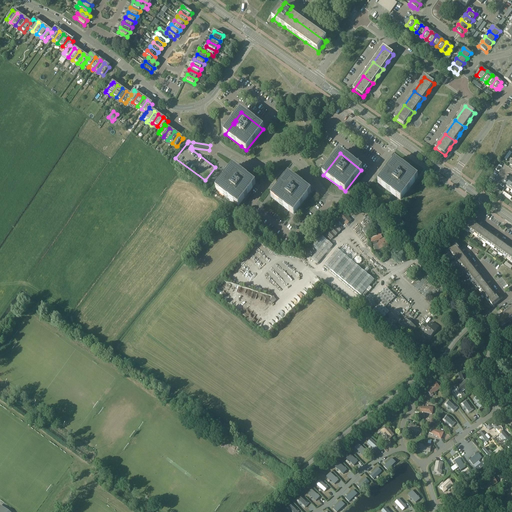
[(387,173),(379,183),(395,195),(400,199),(417,178),(395,161),(389,170),(387,173)]
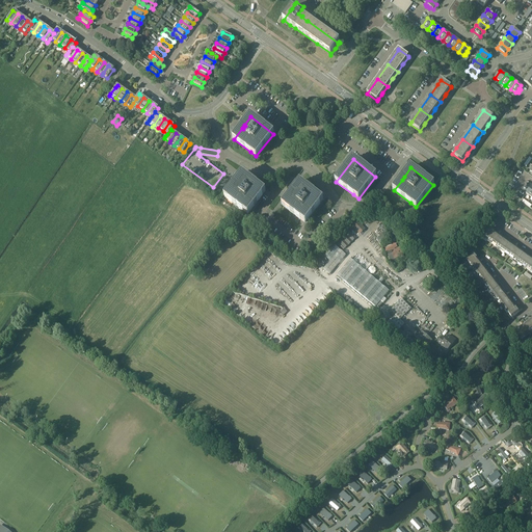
[(232,188),(224,196),(242,210),(247,214),(265,191),(242,175),(236,183),(237,184),(235,187),(233,186),(232,188)]
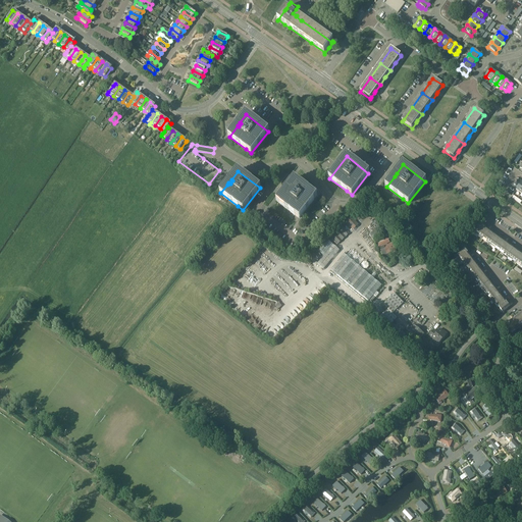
[(285,191),(277,201),(294,214),(299,218),(316,196),(294,179),(288,188),(289,189),(286,192),(285,191)]
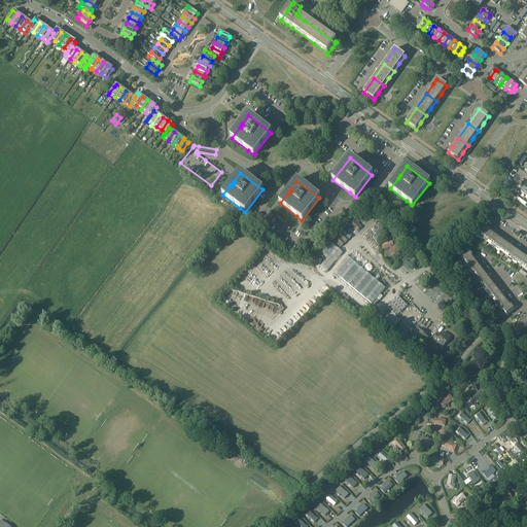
[(354,219),(349,224),(356,232),(361,227),(354,219)]
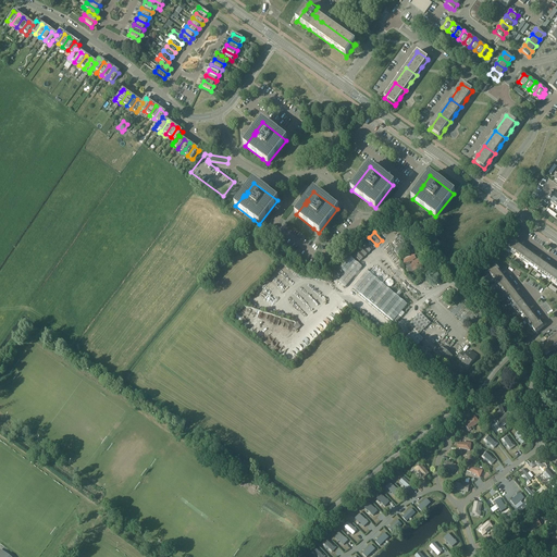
[(506,248),(507,248),(524,261),(530,252),(528,251),(529,250),(525,247),(522,246),(521,245),(519,244),(516,240),(515,242),(512,239),(506,248)]
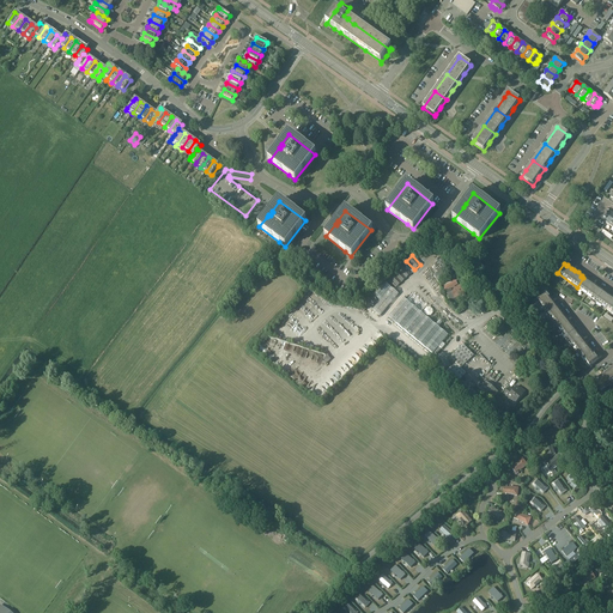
[(401,266),(388,278),(396,287),(402,280),(410,274),(401,266)]
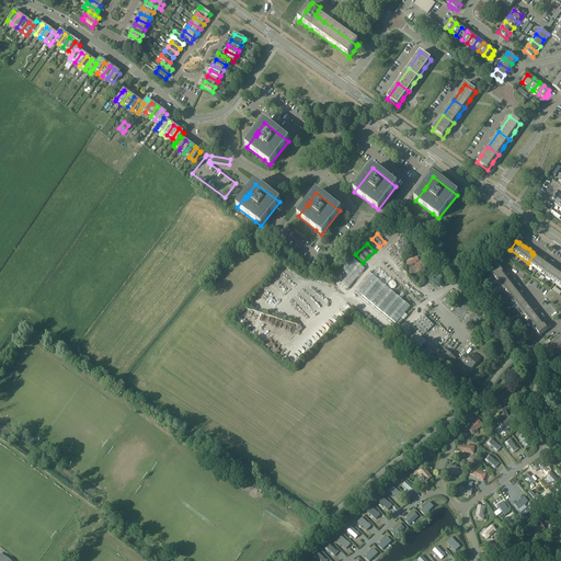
[(403,248),(397,252),(400,259),(407,253),(403,248)]
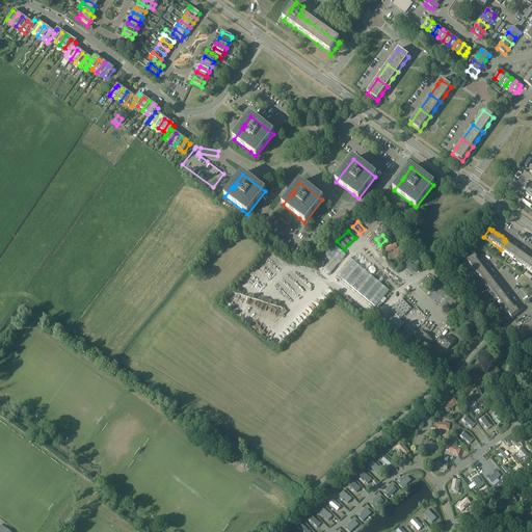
[(506,241),(501,249),(519,261),(524,254),(522,253),(521,251),(522,250),(519,248),(516,246),(515,246),(513,244),(510,242),(509,243),(506,241)]
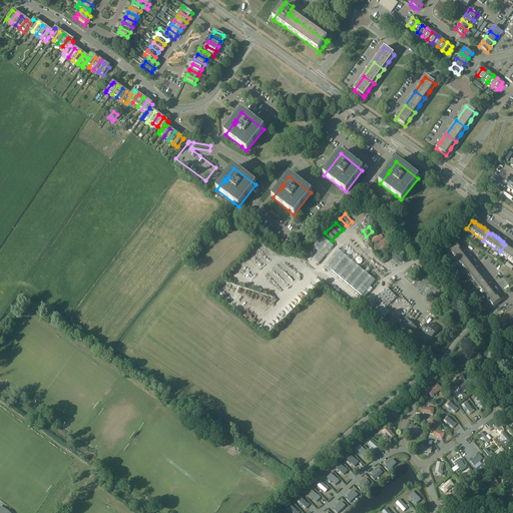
[(318,252),(311,261),(318,266),(334,245),(322,235),(312,246),(318,252)]
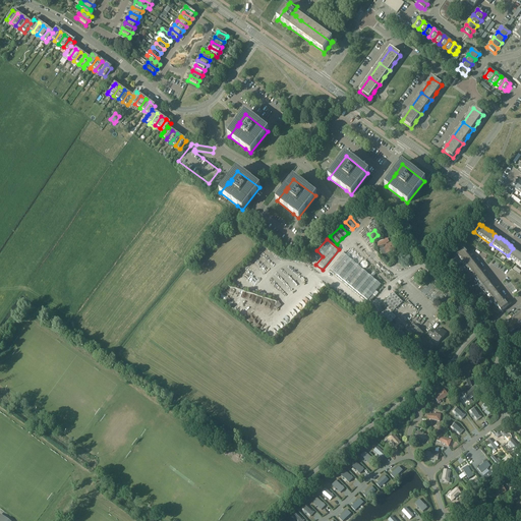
[(387,239),(377,244),(377,245),(378,247),(379,248),(389,242),(387,239)]
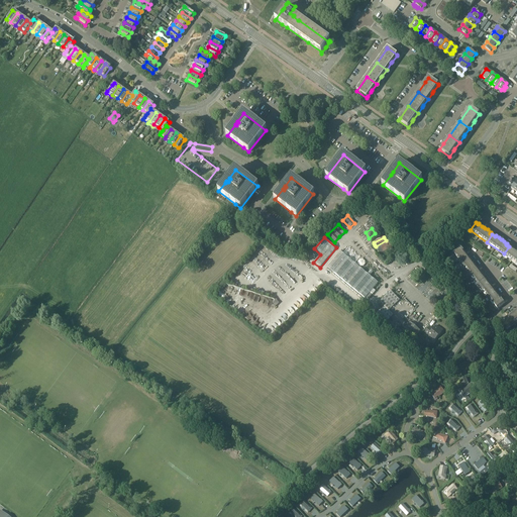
[(388,240),(376,247),(380,253),(391,247),(388,240)]
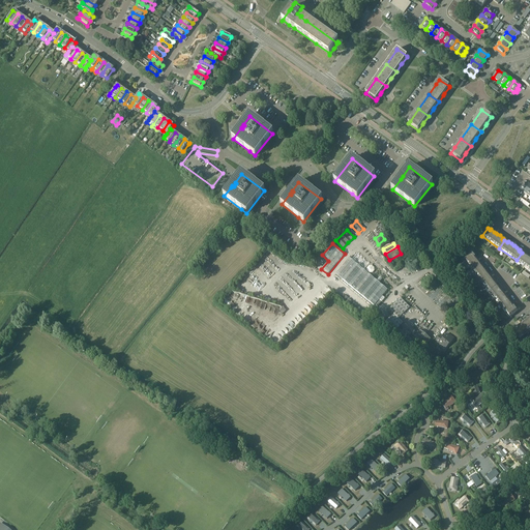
[(466,257),(464,259),(477,275),(484,269),(482,267),(483,267),(480,263),(479,261),(478,260),(476,258),(474,255),(473,255),(471,253),(469,255),(466,257)]
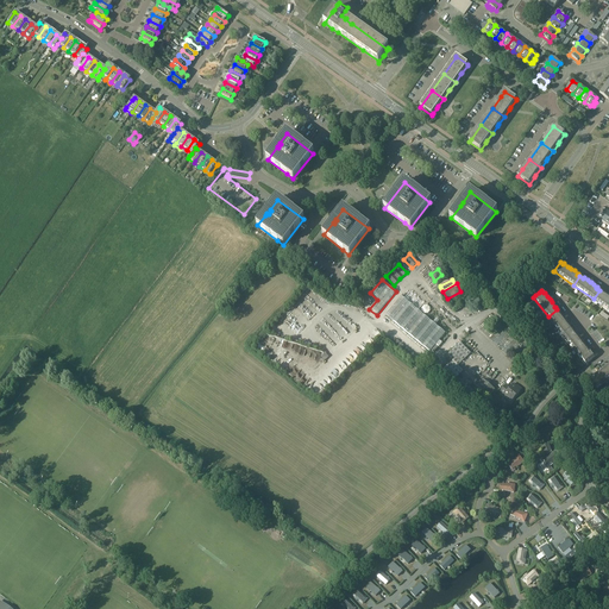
[(600,290),(594,299),(608,309),(608,295),(607,294),(603,292),(603,293),(600,290)]
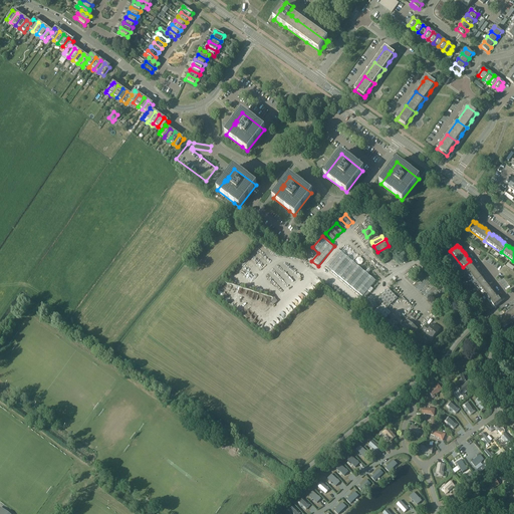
[(338,250),(325,266),(331,271),(362,297),(375,281),(344,255),(338,250)]
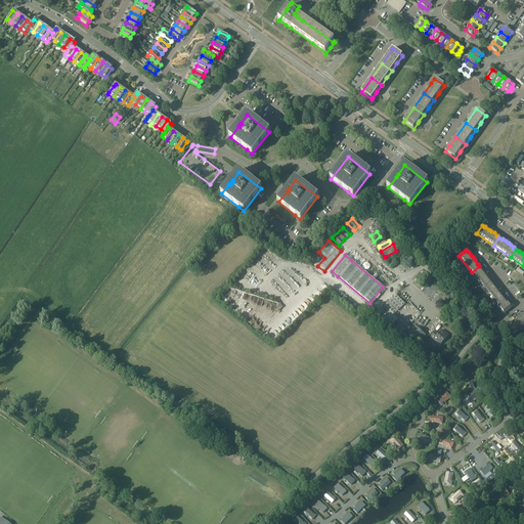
[(479,266),(472,272),(485,290),(492,284),(490,280),(488,277),(486,274),(486,273),(484,271),(481,268),(481,269),(479,266)]
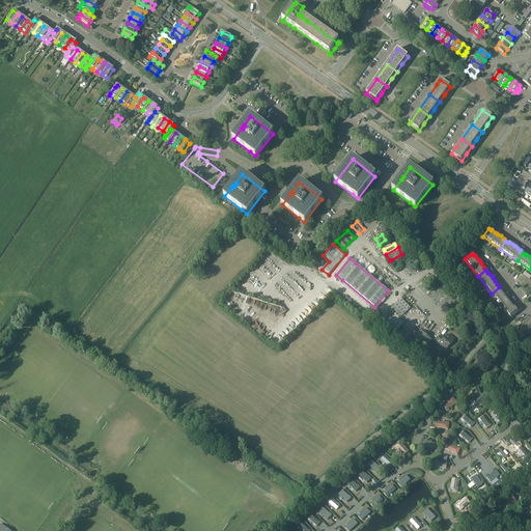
[(499,287),(492,294),(504,309),(511,304),(509,301),(510,301),(508,298),(506,295),(505,295),(503,291),(502,290),(502,291),(499,287)]
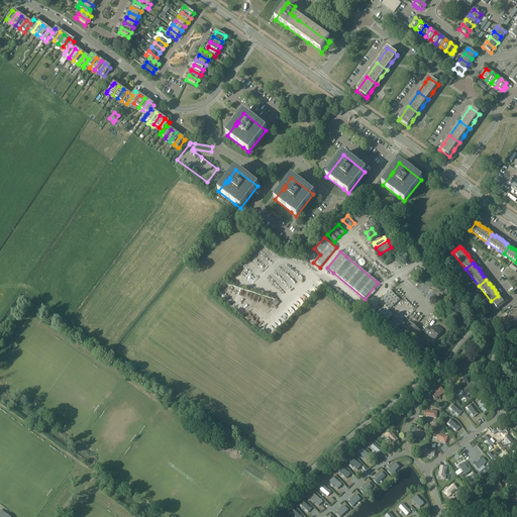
[(384,306),(376,315),(385,324),(394,315),(389,311),(400,300),(391,291),(380,301),(384,306)]
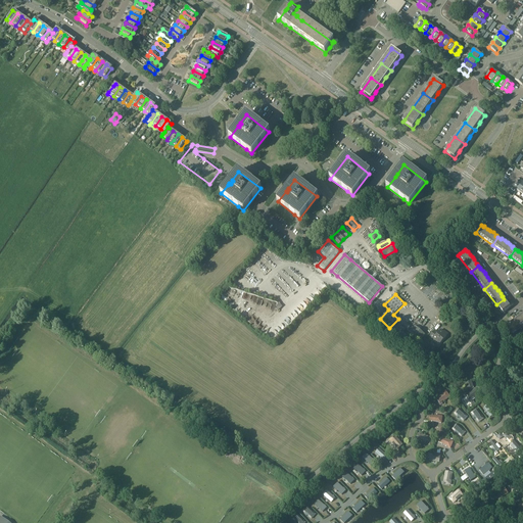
[(504,299),(496,304),(503,314),(510,307),(511,306),(511,305),(509,303),(508,302),(507,303),(504,299)]
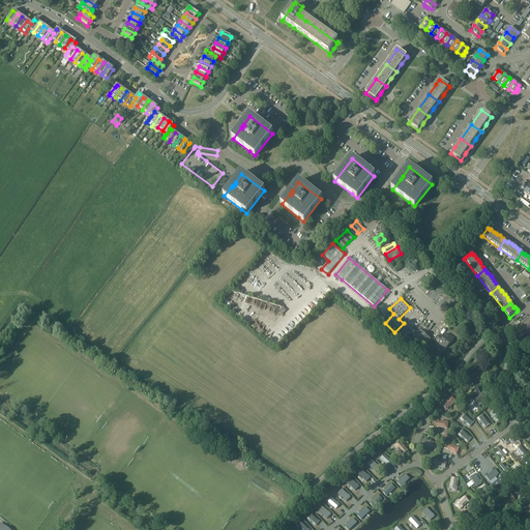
[(514,329),(512,331),(514,333),(513,334),(514,336),(516,335),(518,339),(529,328),(529,319),(529,318),(527,320),(526,319),(523,322),(521,323),(520,324),(518,326),(517,327),(514,328),(514,329)]
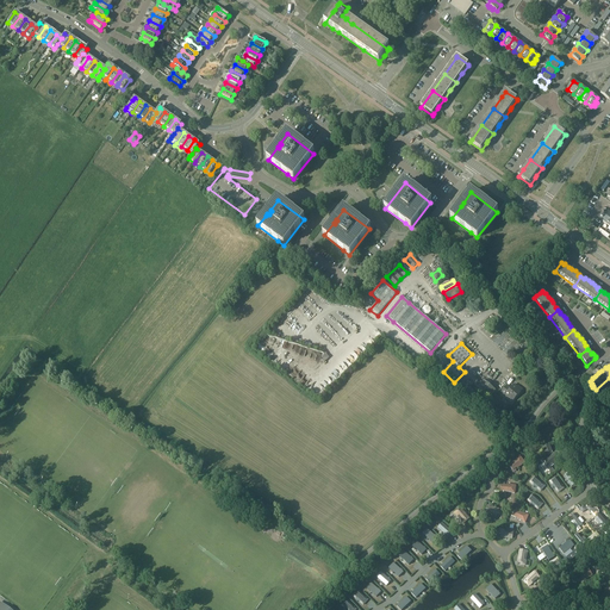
[(484,380),(475,390),(487,399),(496,390),(484,380)]
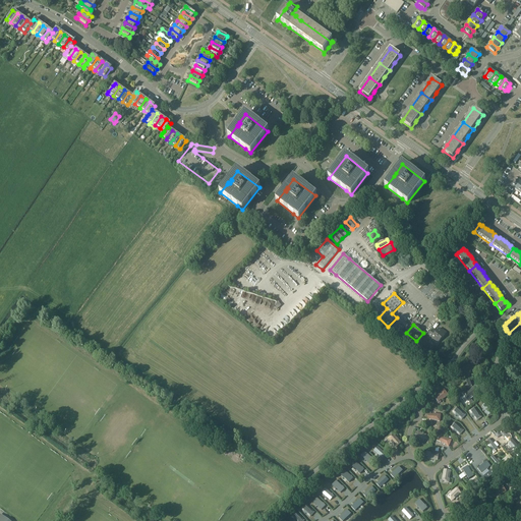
[(432,330),(427,336),(438,344),(446,334),(439,329),(436,332),(432,330)]
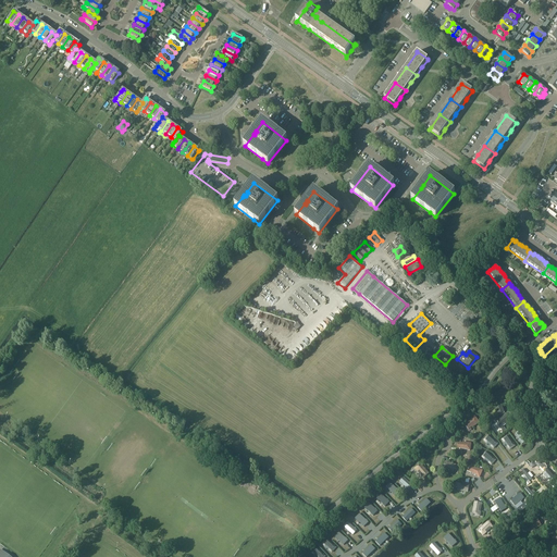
[(505,415),(504,412),(502,406),(495,408),(497,415),(500,413),(503,417),(496,421),(500,428),(514,419),(509,412),(505,415)]
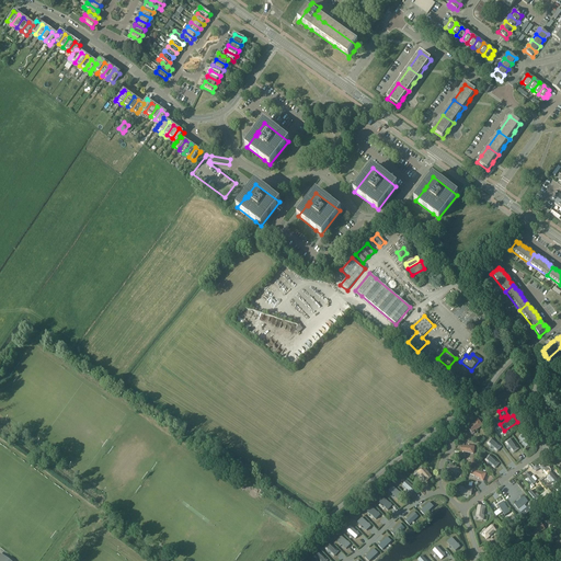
[(472,425),(473,426),(469,430),(472,433),(476,431),(476,432),(483,426),(479,421),(472,425)]
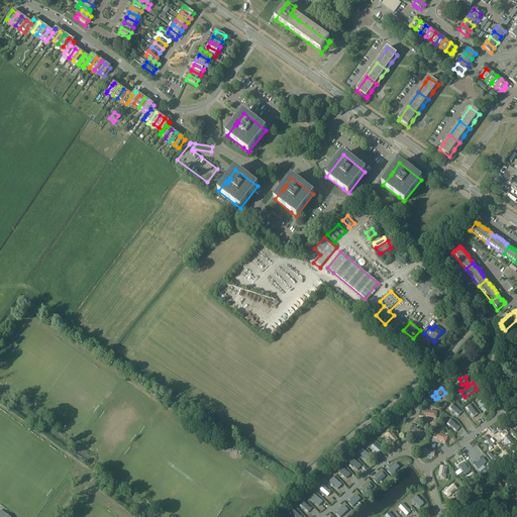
[(483,400),(478,403),(480,406),(481,406),(483,409),(483,410),(485,412),(490,409),(483,400)]
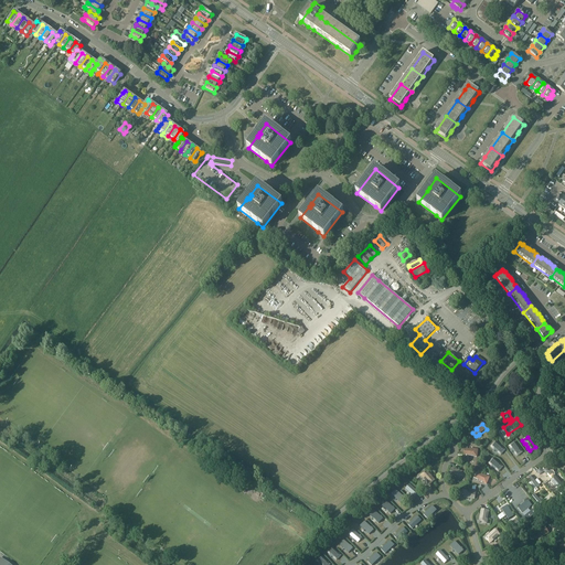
[(505,450),(496,443),(491,447),(494,450),(494,449),(498,452),(501,456),(505,450)]
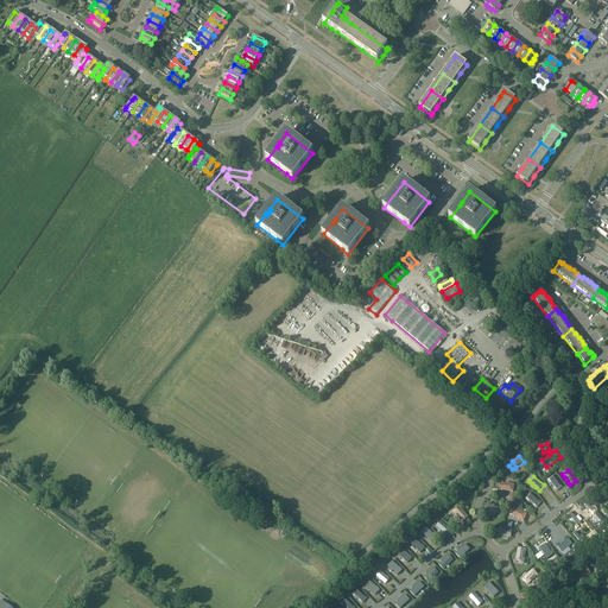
[(563,487),(555,476),(549,480),(551,483),(552,483),(555,487),(555,488),(557,492),(563,487)]
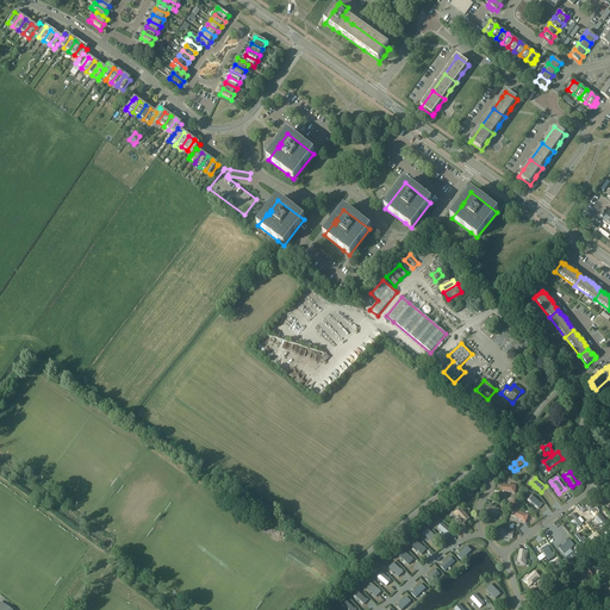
[(543,504),(533,496),(528,502),(531,504),(531,503),(536,506),(535,508),(539,510),(543,504)]
